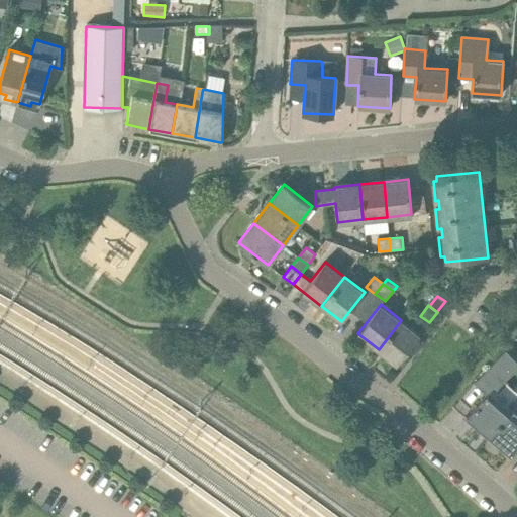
[(397,364),(419,335),(401,320),(379,349),(397,364)]
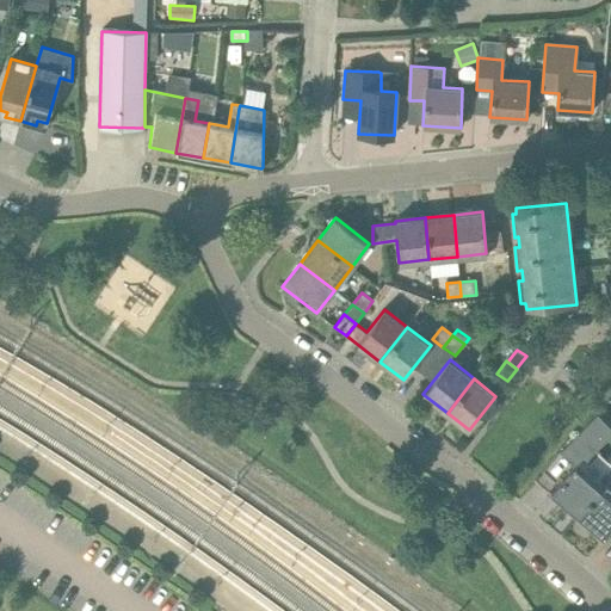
[(550,493),(578,517),(602,489),(600,488),(610,475),(610,463),(594,450),(610,432),(610,425),(598,413),(567,445),(581,458),(574,466),(550,493)]
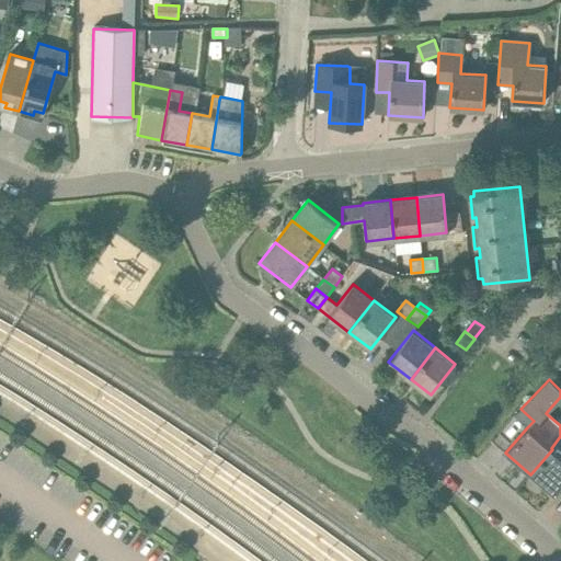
[(560,456),(552,449),(530,474),(554,494),(560,487),(560,456)]
